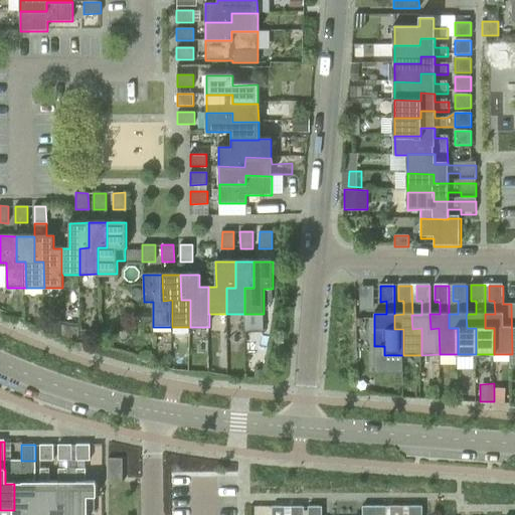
[(53,445),(39,445),(39,461),(53,462),(53,445)]
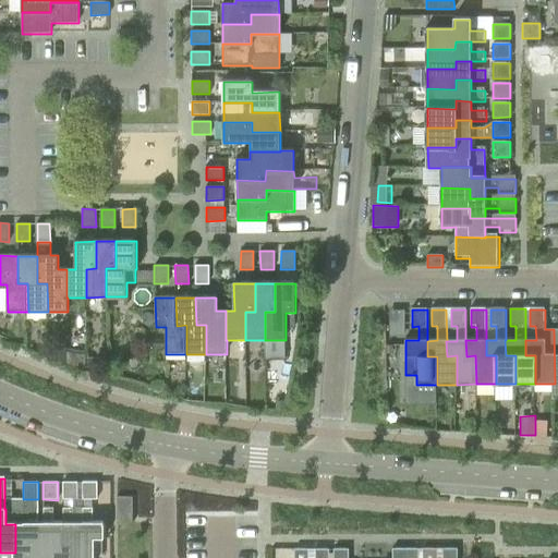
[(62,499),(77,499),(77,482),(62,482),(62,499)]
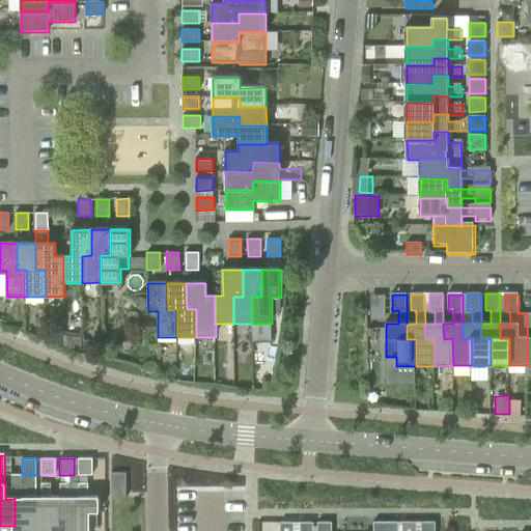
[(92,458),(78,458),(78,475),(92,475),(92,458)]
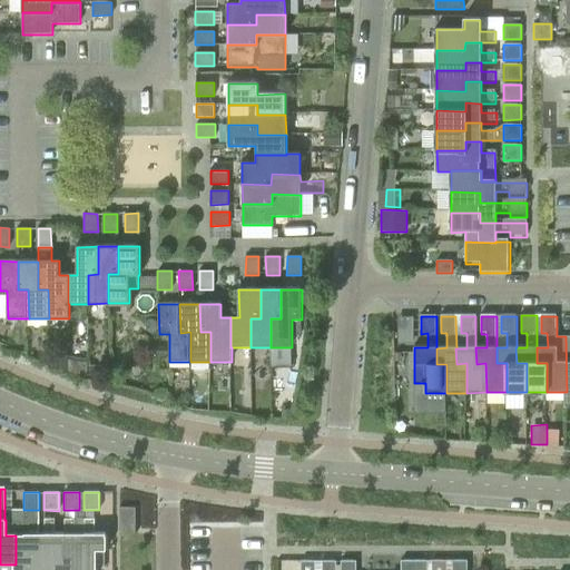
[(119,508),(120,536),(136,536),(135,508),(119,508)]
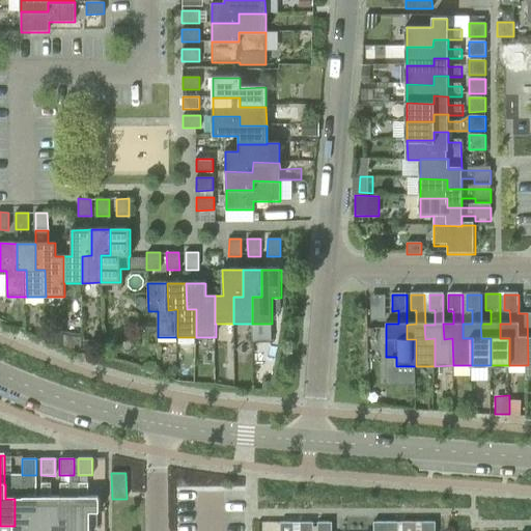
[(14,530),(33,530),(33,513),(43,513),(43,499),(36,499),(36,475),(23,475),(23,484),(23,485),(23,499),(15,499),(15,526),(14,530)]
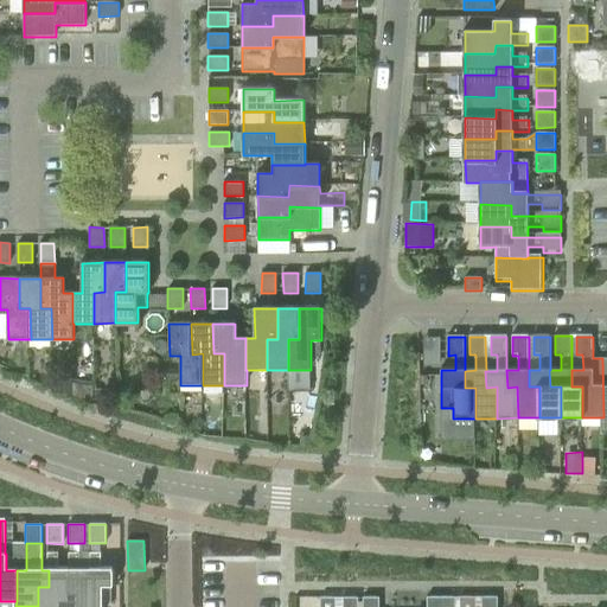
[(38,587),(38,606),(59,606),(59,587),(70,587),(69,569),(59,569),(59,554),(49,555),(49,570),(49,587),(38,587)]
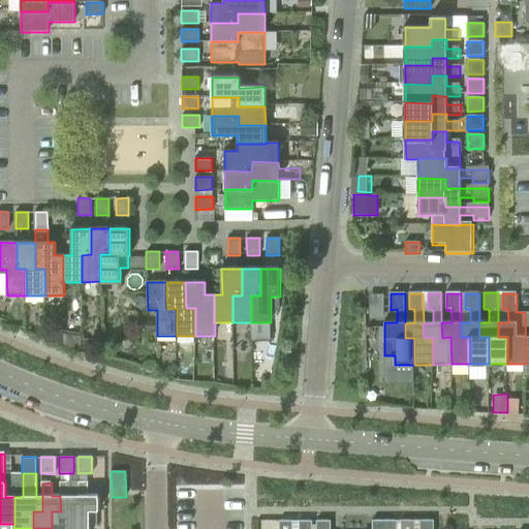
[(60,483),(60,496),(61,511),(52,511),(52,528),(70,528),(70,511),(80,511),(80,496),(69,496),(69,483),(60,483)]
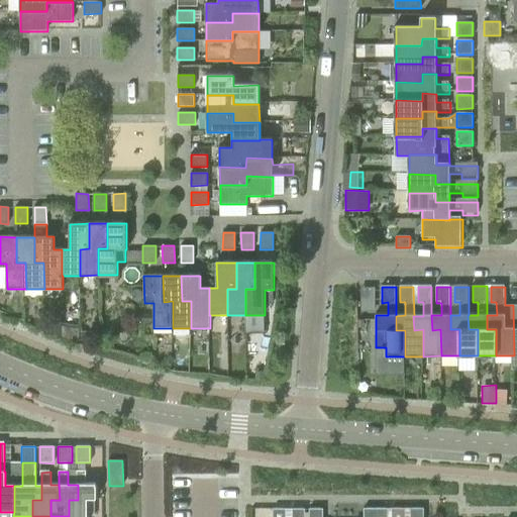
[(78,472),(78,485),(78,500),(69,500),(69,516),(87,516),(88,500),(97,500),(97,485),(86,485),(86,472),(78,472)]
